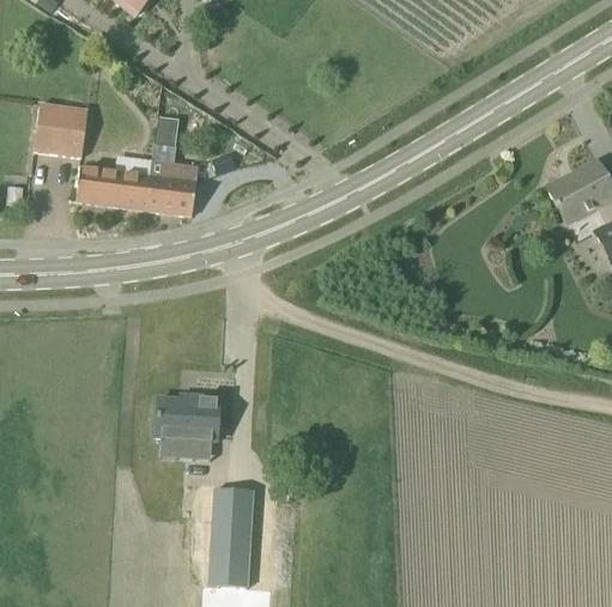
[(115,0),(133,14),(144,0),(115,0)]
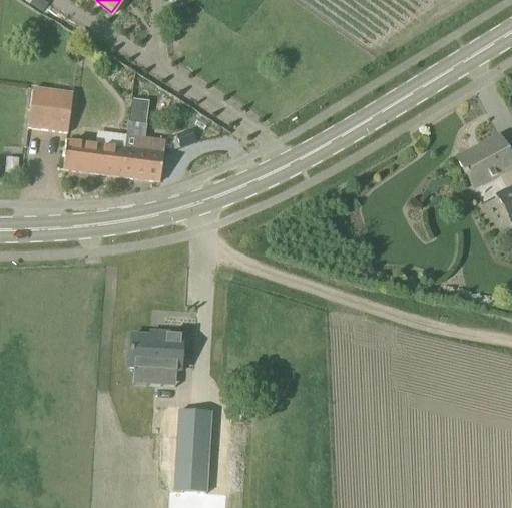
[(68,129),(73,91),(32,86),(28,124),(68,129)]
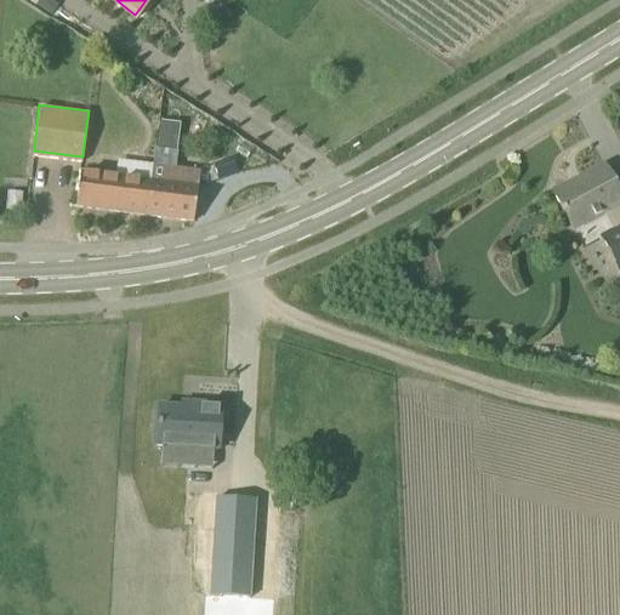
[(226,143),(206,142),(204,163),(225,164),(226,143)]
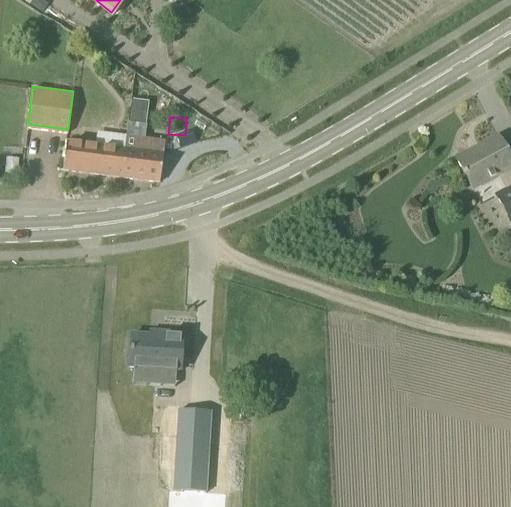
[(124,145),(65,138),(62,167),(158,179),(162,150),(161,150),(163,136),(137,132),(138,121),(127,119),(124,145)]
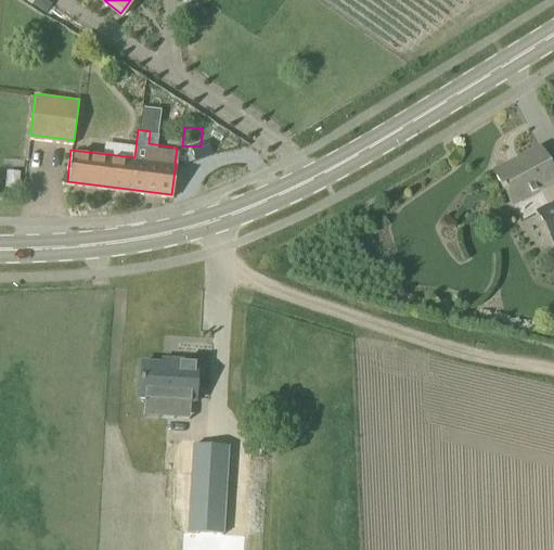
[(553,173),(539,144),(493,169),(510,201),(539,186),(548,202),(536,208),(552,239),(553,237),(553,173)]
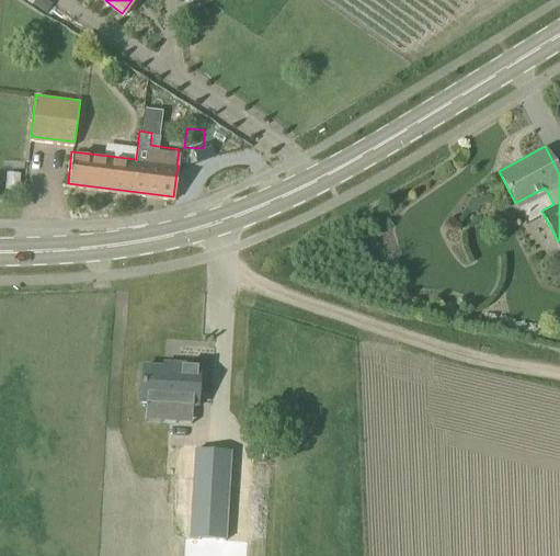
[(141,363),(140,399),(145,399),(192,403),(197,403),(200,363),(178,361),(176,365),(141,363)]
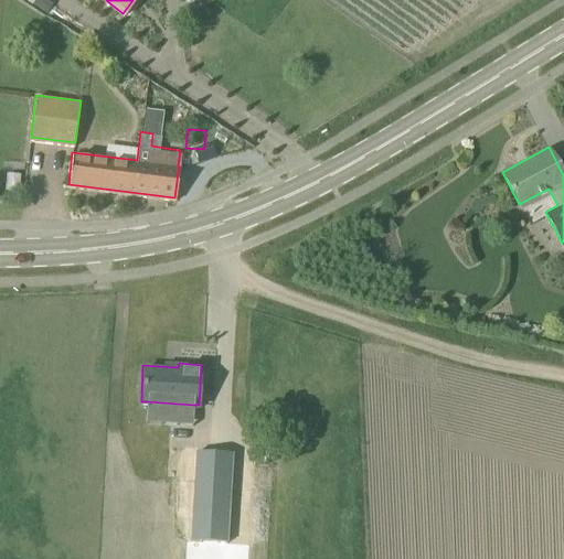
[(176,447),(173,558),(241,558),(244,449),(176,447)]
